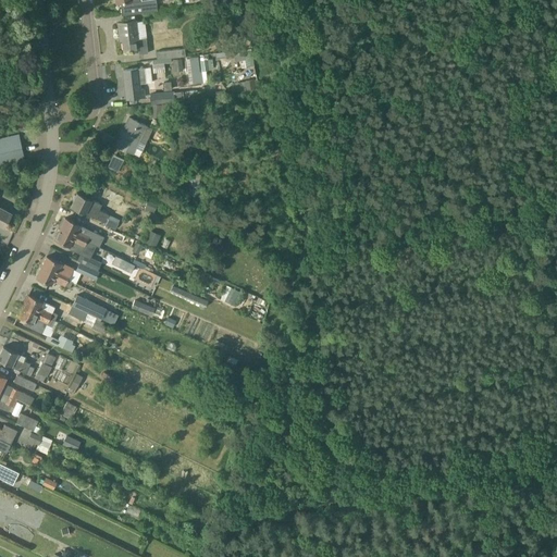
[(115,0),(115,3),(120,3),(122,15),(158,11),(156,0),(144,0),(141,0),(115,0)]
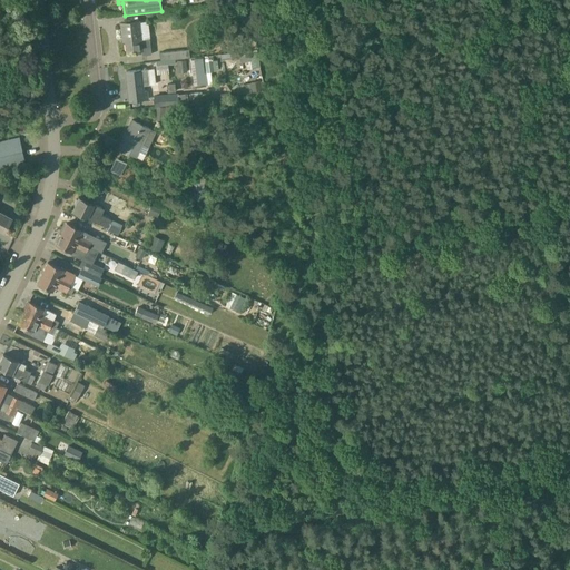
[(149,39),(141,40),(139,21),(120,23),(123,38),(125,37),(127,52),(141,51),(143,56),(151,55),(149,39)]
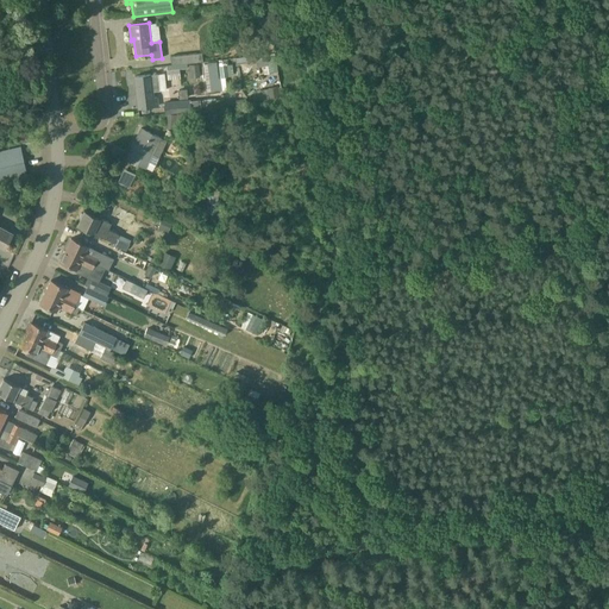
[(195,63),(194,54),(170,56),(171,66),(195,63)]
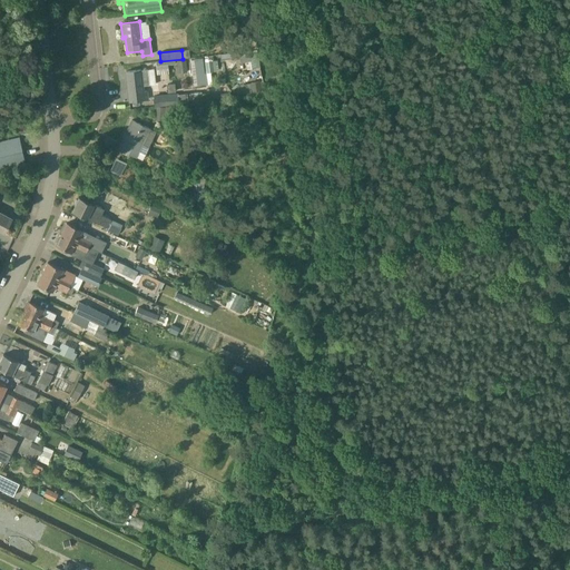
[(238,53),(239,60),(245,60),(248,77),(259,75),(256,50),(238,53)]
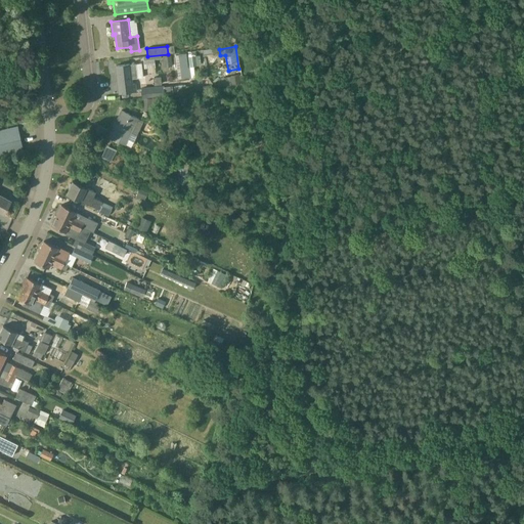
[(178,79),(191,78),(189,68),(188,57),(187,54),(175,55),(178,79)]
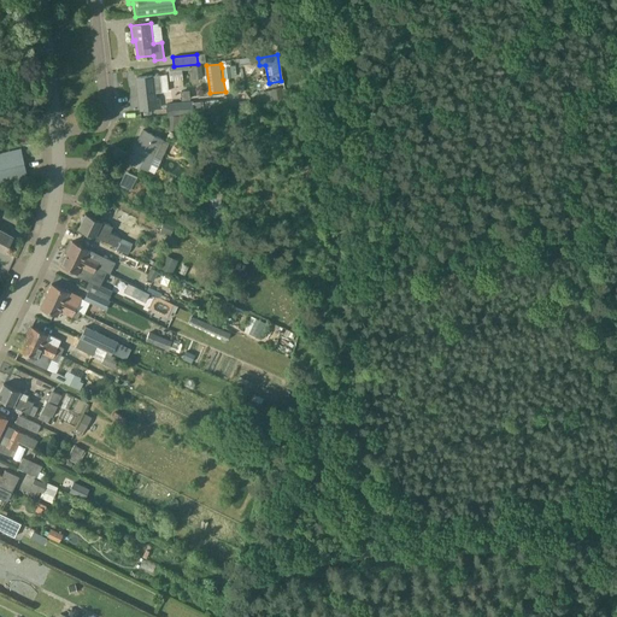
[(193,80),(203,78),(201,65),(192,66),(193,80)]
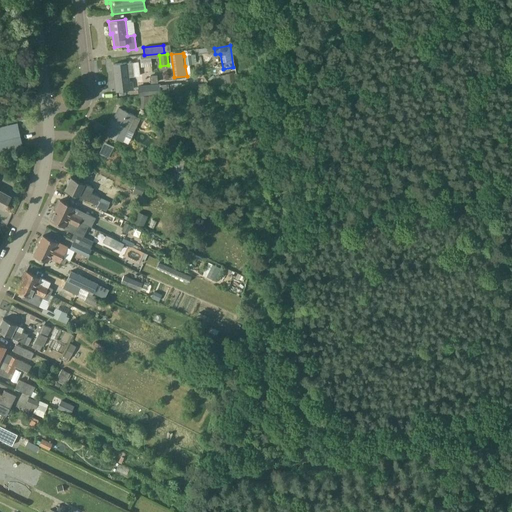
[(192,54),(184,56),(185,66),(194,64),(192,54)]
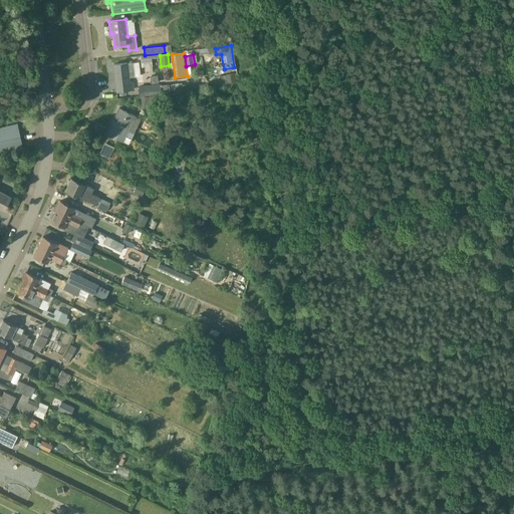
[(140,57),(141,65),(152,64),(151,57),(140,57)]
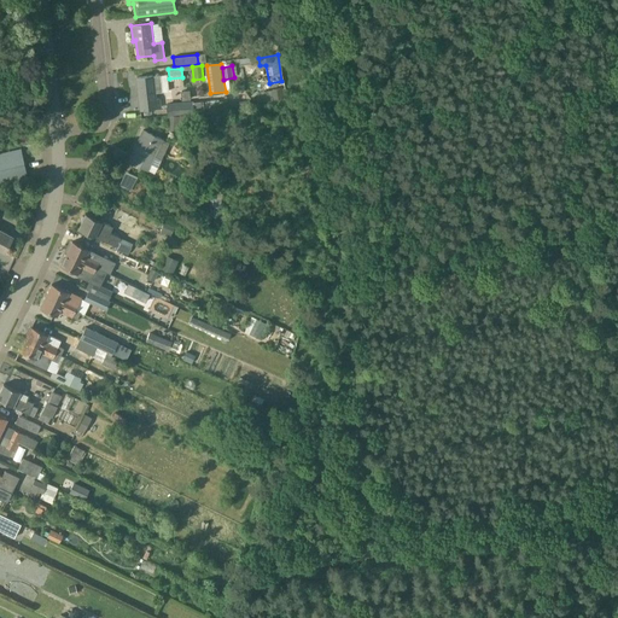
[(159,99),(155,99),(155,93),(162,92),(159,75),(152,76),(136,77),(139,89),(141,89),(143,100),(140,101),(140,110),(161,108),(159,99)]
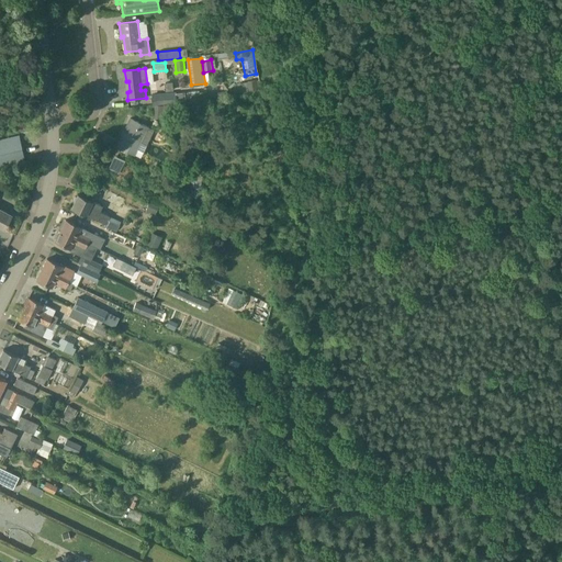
[(176,92),(152,94),(153,104),(177,102),(176,94),(176,92)]
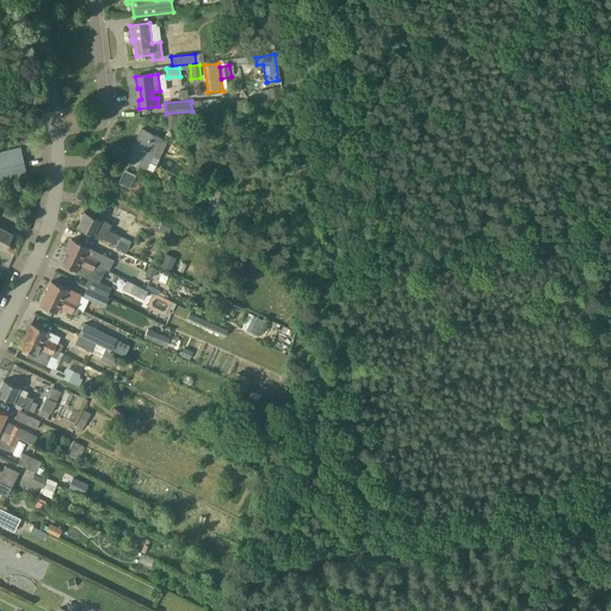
[(201,100),(191,102),(191,103),(192,111),(202,110),(201,100)]
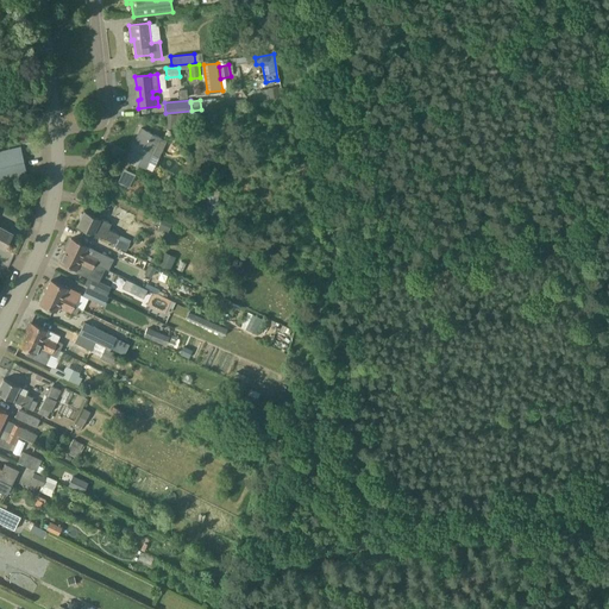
[(175,129),(176,115),(168,114),(165,129),(175,129)]
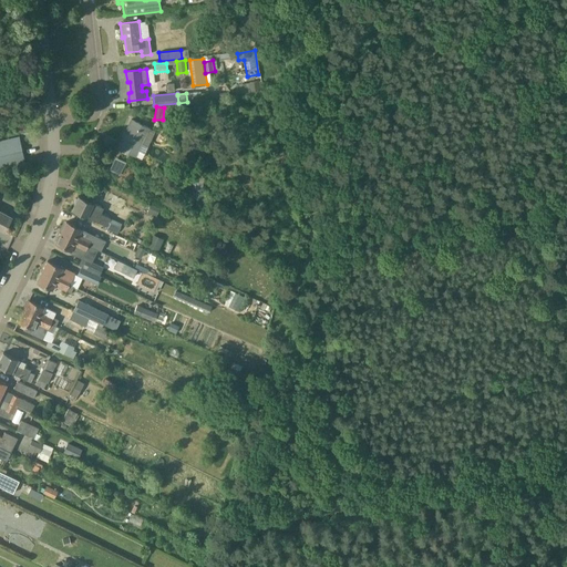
[(123,151),(135,156),(150,127),(131,120),(122,140),(127,142),(123,151)]
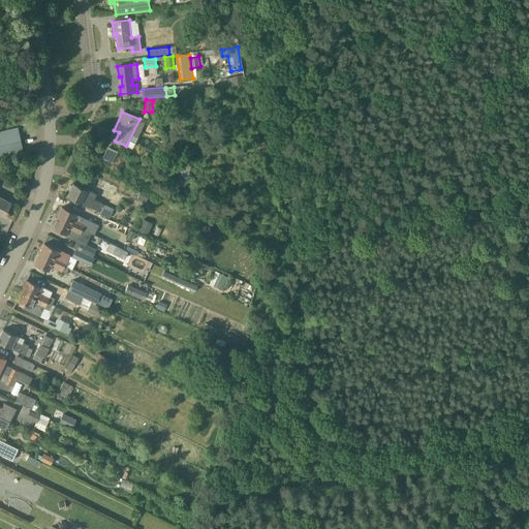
[(0,131),(0,157),(24,152),(18,128),(0,131)]
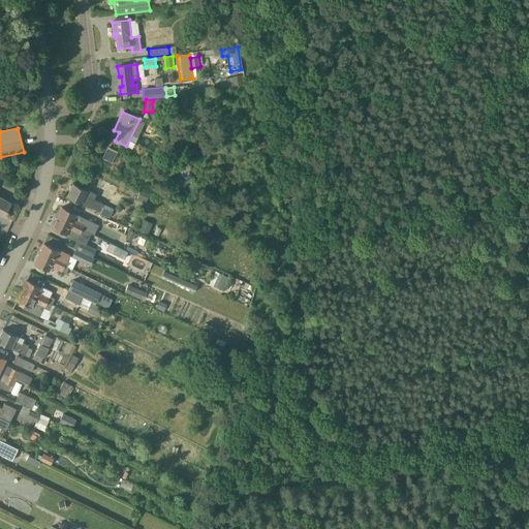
[(100,211),(103,204),(94,199),(96,194),(73,183),(67,195),(100,211)]
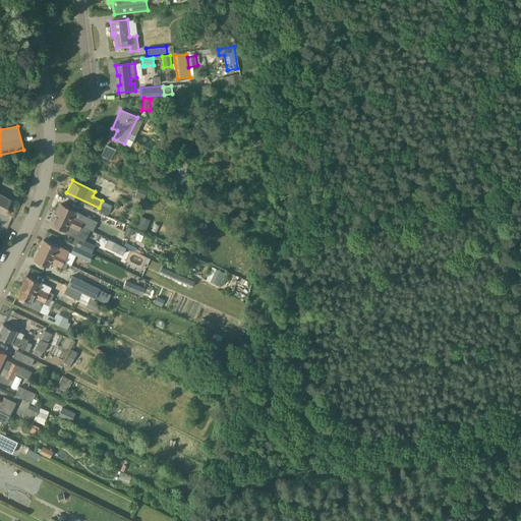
[(143,198),(148,190),(148,189),(139,186),(135,195),(143,198)]
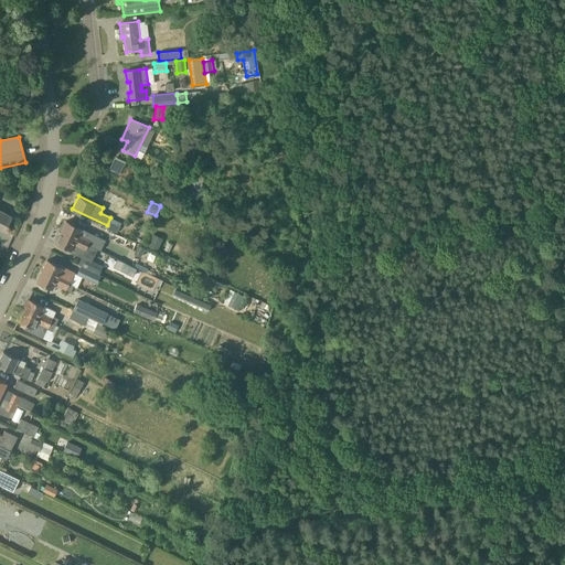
[(0,228),(3,231),(11,216),(0,210),(0,228)]
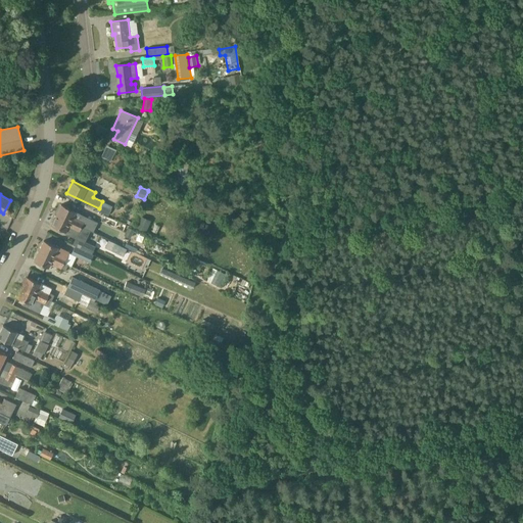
[(102,201),(99,208),(97,210),(108,216),(112,206),(102,201)]
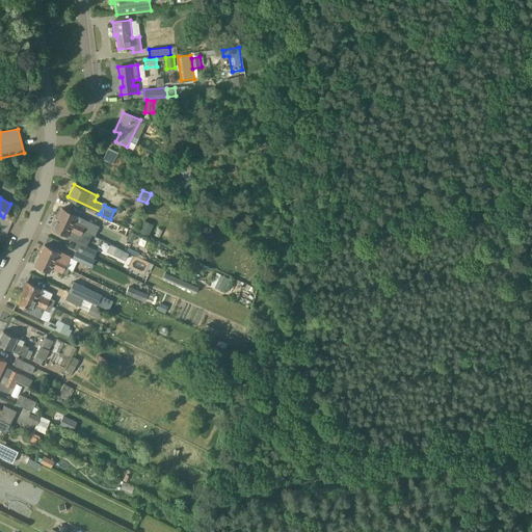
[(57,218),(83,231),(87,233),(90,227),(75,219),(77,215),(62,208),(57,218)]
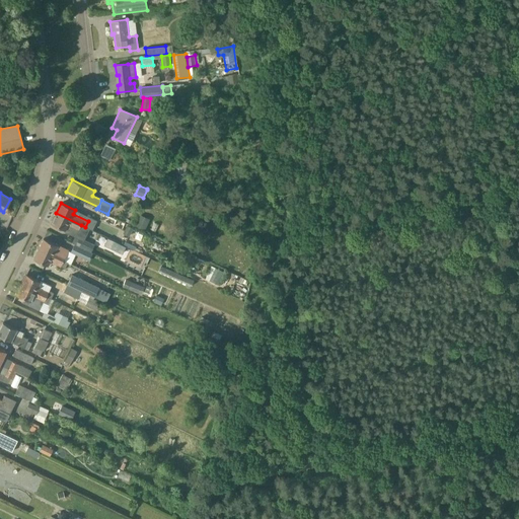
[(103,212),(100,218),(121,229),(124,223),(103,212)]
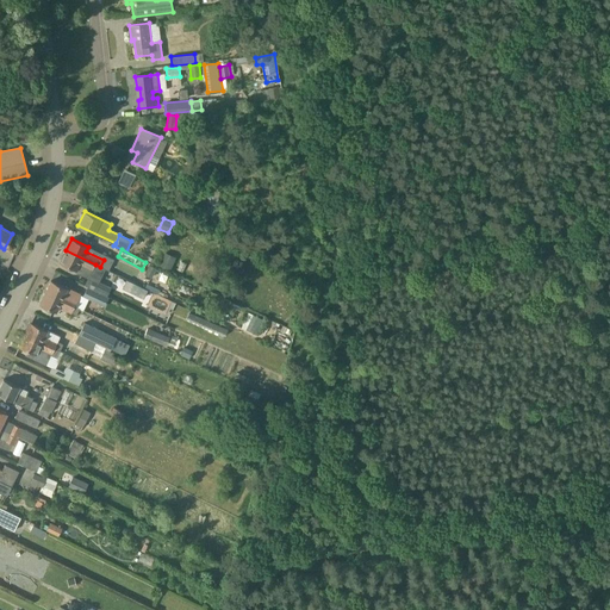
[(95,265),(66,250),(61,262),(76,269),(75,272),(88,278),(95,265)]
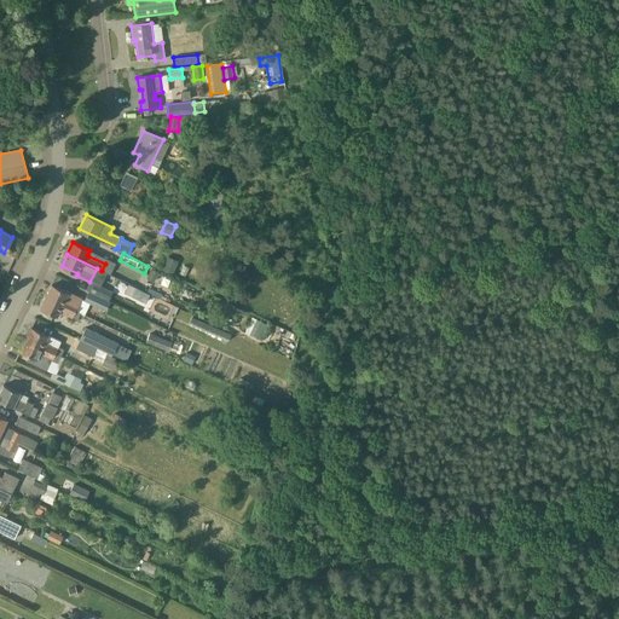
[(179,261),(167,256),(161,268),(173,275),(179,261)]
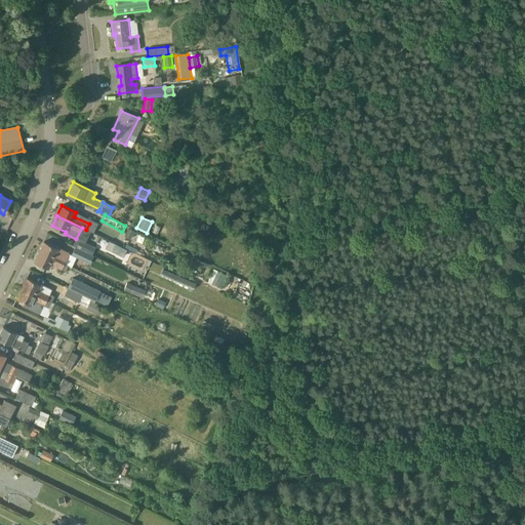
[(131,239),(134,231),(128,228),(124,236),(131,239)]
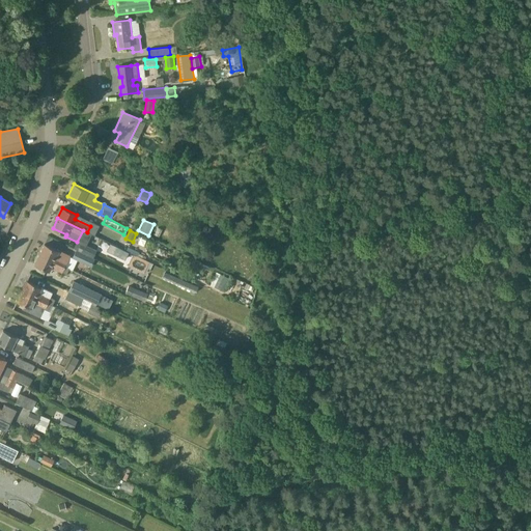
[(39,254),(65,267),(70,256),(45,244),(39,254)]
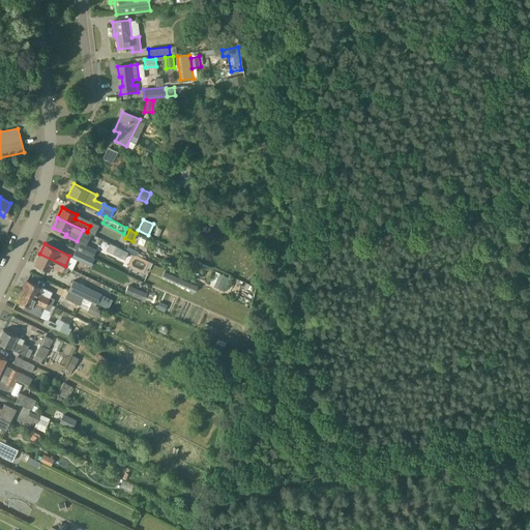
[(81,243),(78,249),(93,258),(96,251),(81,243)]
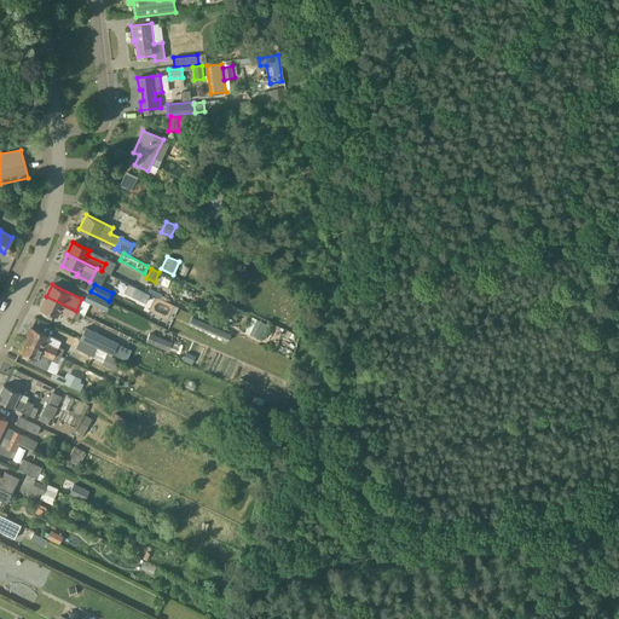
[(91,291),(90,291),(85,301),(106,311),(110,302),(109,301),(91,291)]
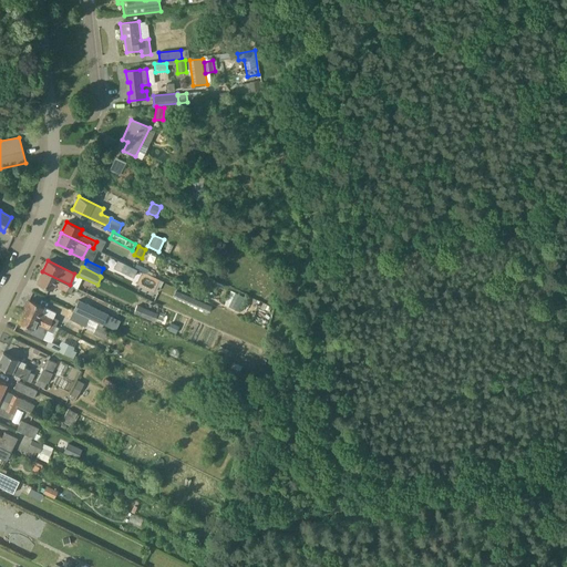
[(134,278),(137,269),(132,267),(127,275),(134,278)]
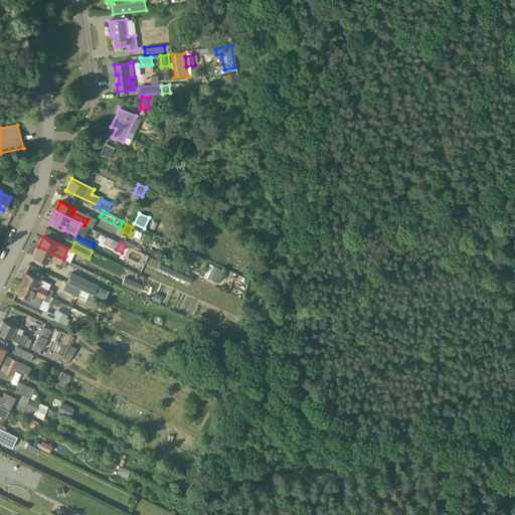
[(63,259),(38,246),(33,256),(47,264),(50,258),(55,261),(54,262),(64,267),(67,261),(63,259)]
